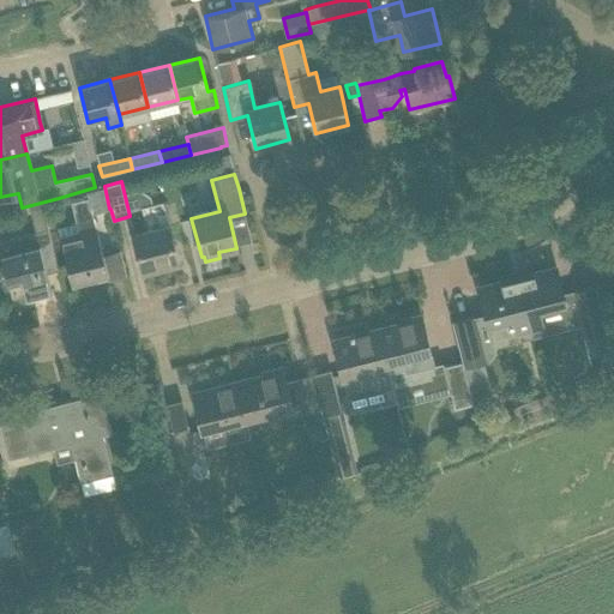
[(94,212),(109,209),(104,186),(88,190),(94,212)]
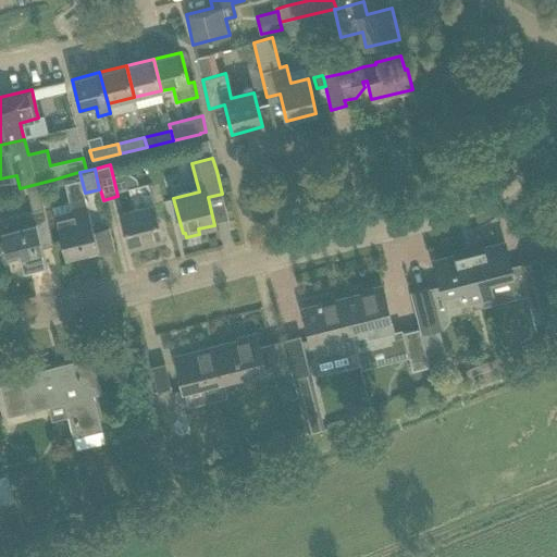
[(135,208),(121,211),(130,246),(161,238),(147,183),(130,187),(135,208)]
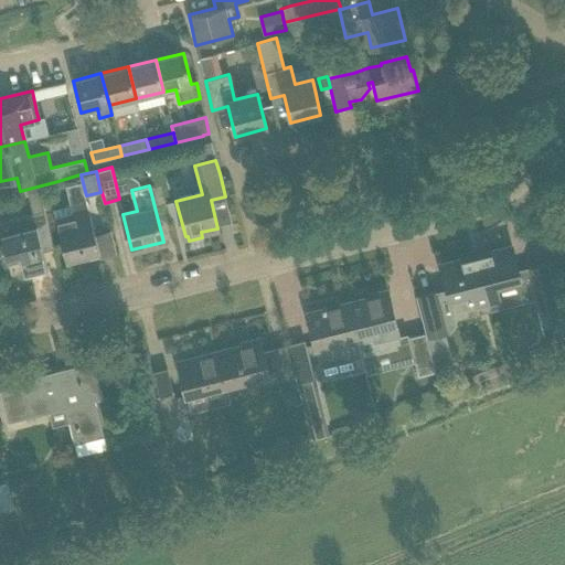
[(39,190),(28,193),(33,214),(44,211),(39,190)]
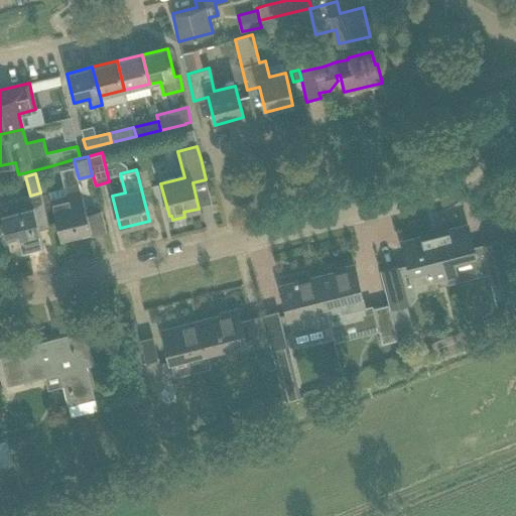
[(88,214),(82,191),(67,196),(65,189),(48,194),(60,239),(90,232),(91,236),(106,232),(101,212),(101,210),(88,214)]
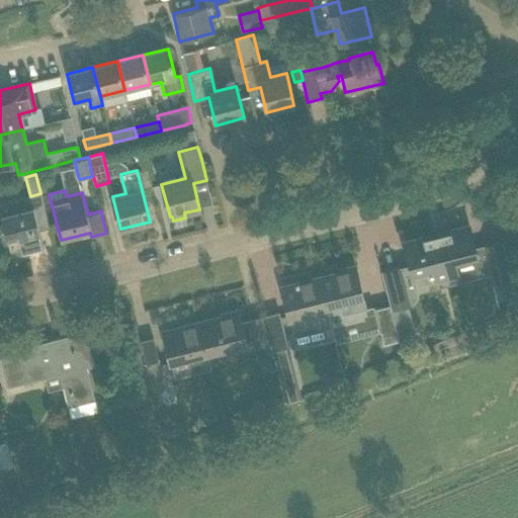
[(17,237),(21,254),(44,248),(36,221),(47,218),(40,193),(30,196),(8,201),(11,213),(0,217),(6,240),(17,237)]
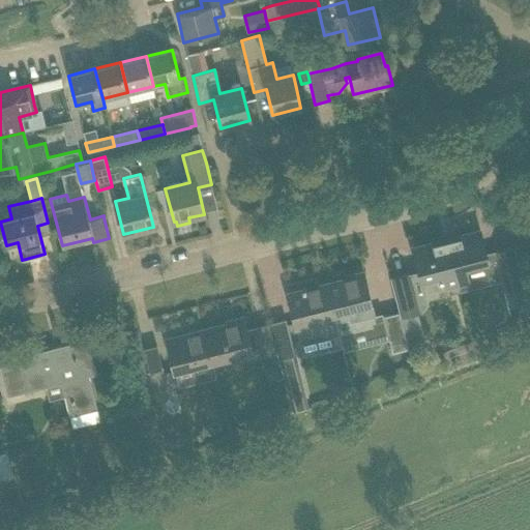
[(460,239),(446,242),(458,286),(468,284),(464,269),(487,263),(478,231),(459,236),(460,239)]
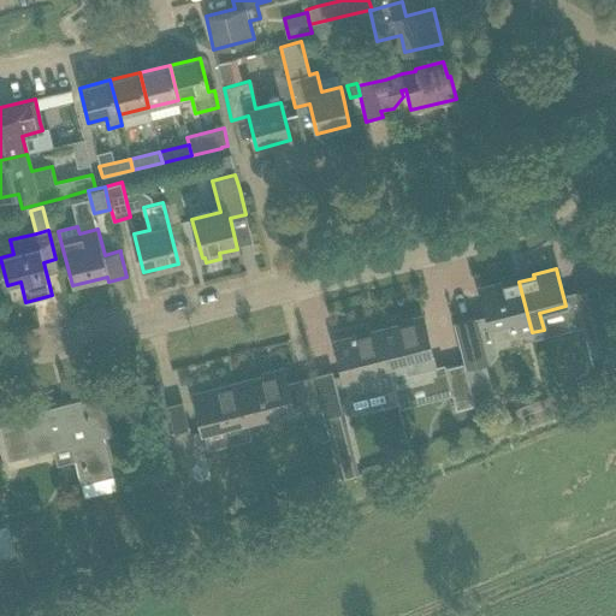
[(454,323),(463,363),(466,369),(483,366),(489,365),(495,359),(497,349),(533,339),(532,332),(519,282),(504,285),(504,282),(480,288),(487,315),(471,319),(454,323)]
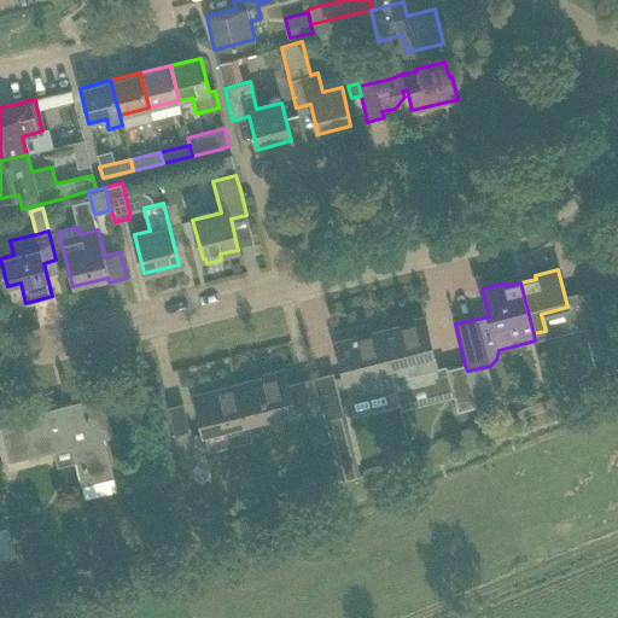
[(581,292),(593,339),(611,334),(599,287),(581,292)]
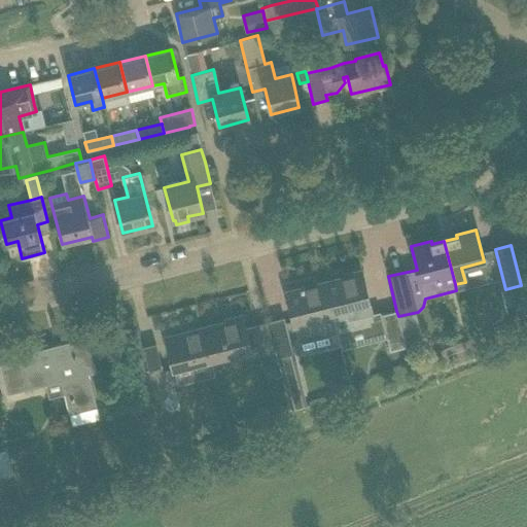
[(346,277),(323,283),(336,329),(335,329),(336,334),(337,334),(362,327),(361,324),(374,321),(361,271),(346,275),(346,277)]
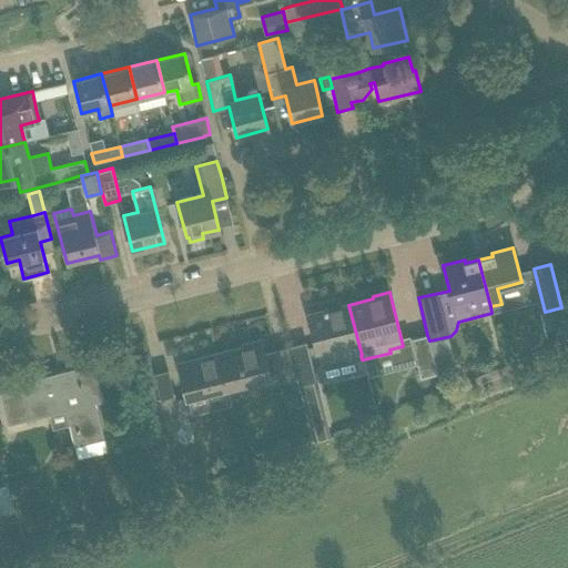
[(324,311),(307,315),(317,351),(318,351),(323,368),(362,359),(361,355),(362,355),(348,305),(327,310),(327,307),(323,308),(324,311)]
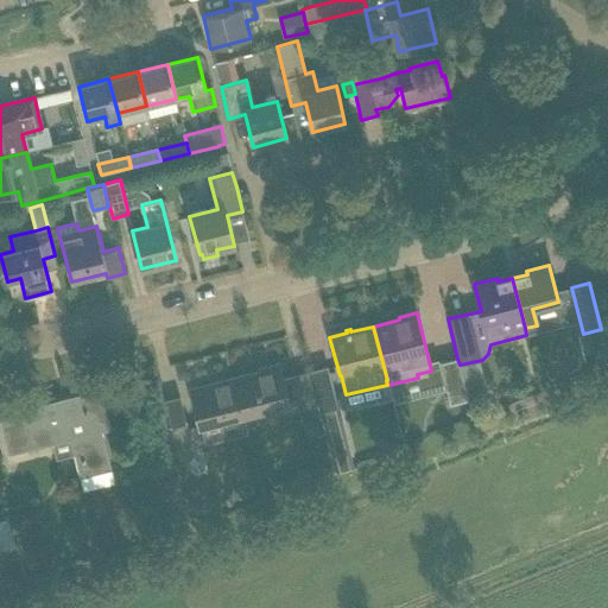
[(468,400),(460,365),(457,359),(438,363),(449,405),(468,400)]
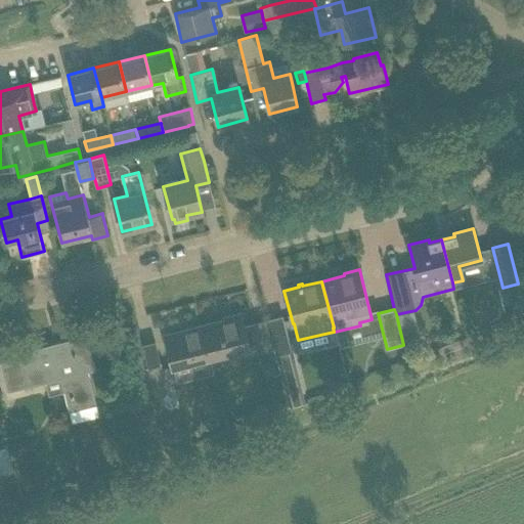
[(225,320),(202,326),(210,357),(248,348),(239,314),(224,318),(225,320)]
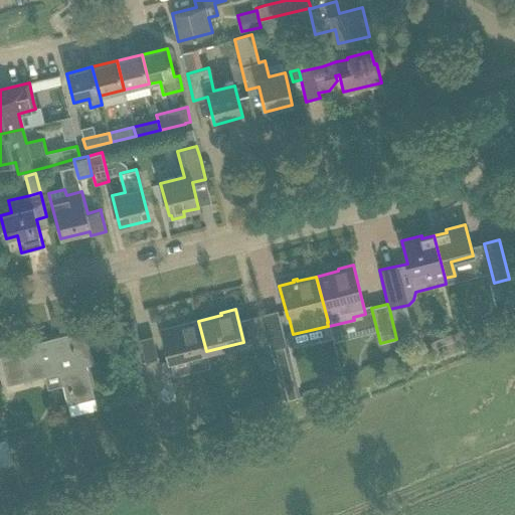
[(262,314),(269,344),(270,350),(287,346),(278,311),(262,314)]
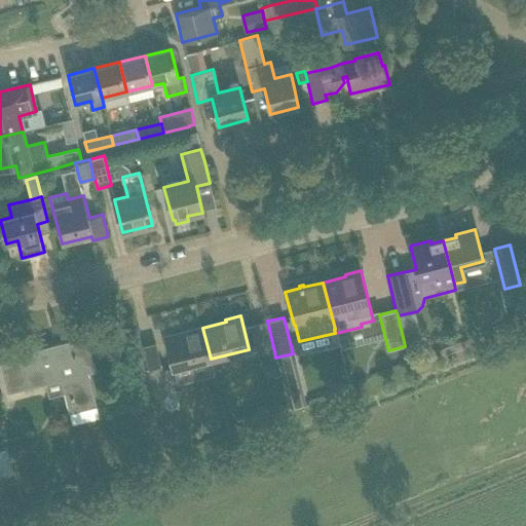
[(274,351),(267,321),(254,325),(263,362),(276,359),(275,358),(274,351)]
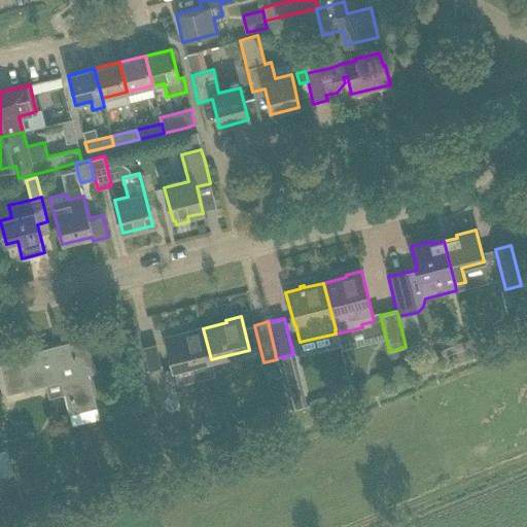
[(211,359),(203,328),(184,332),(184,330),(181,331),(181,334),(166,338),(171,357),(173,370),(211,359)]
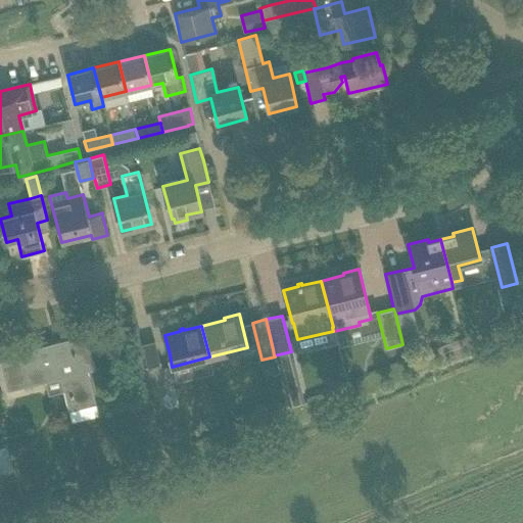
[(66,377),(75,410),(95,405),(87,372),(95,370),(86,335),(19,351),(20,355),(0,361),(0,364),(7,392),(66,377)]
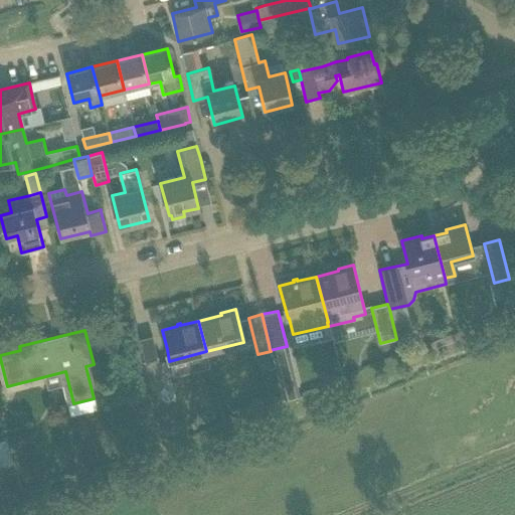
[(405,339),(397,341),(400,354),(407,351),(405,339)]
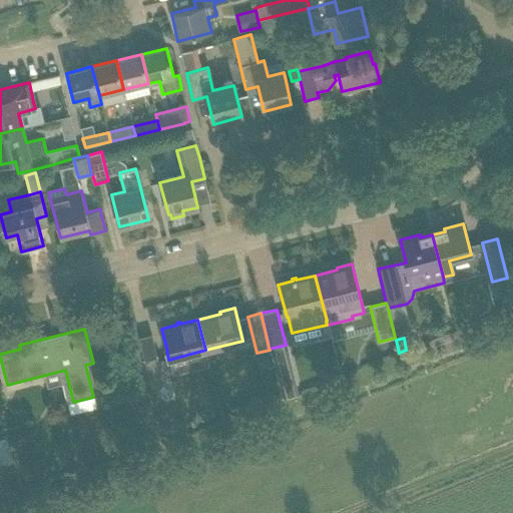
[(144,361),(150,388),(163,385),(156,358),(144,361)]
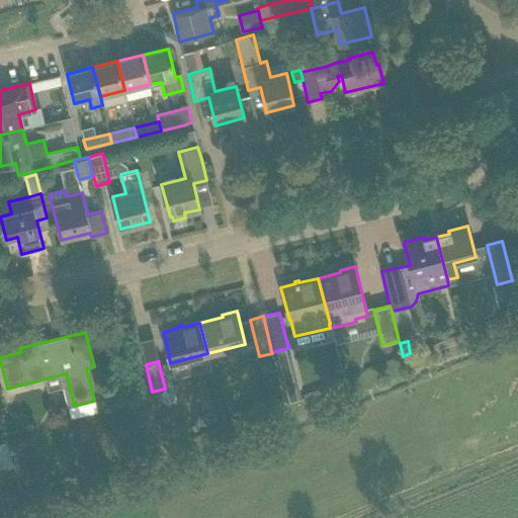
[(7,498),(0,500),(0,510),(10,506),(7,498)]
